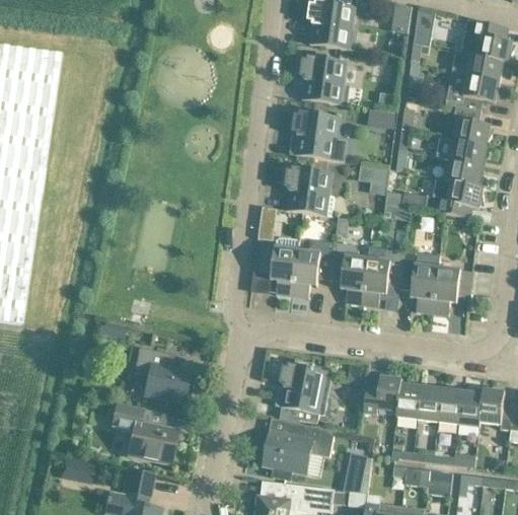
[(309,3),(307,20),(312,20),(309,44),(354,50),(357,29),(353,28),(356,5),(351,5),(340,3),(340,0),(320,0),(320,1),(315,0),(314,3),(309,3)]
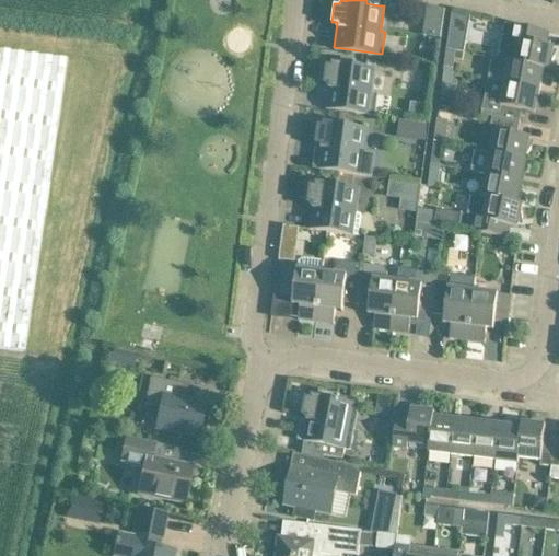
[(429,3),(427,16),(442,19),(443,7),(429,3)]
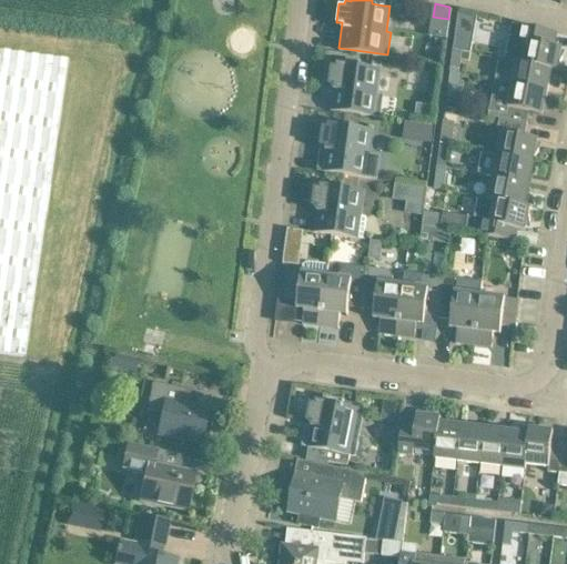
[(512,21),(504,57),(552,66),(550,67),(556,68),(560,44),(554,43),(556,30),(512,21)]
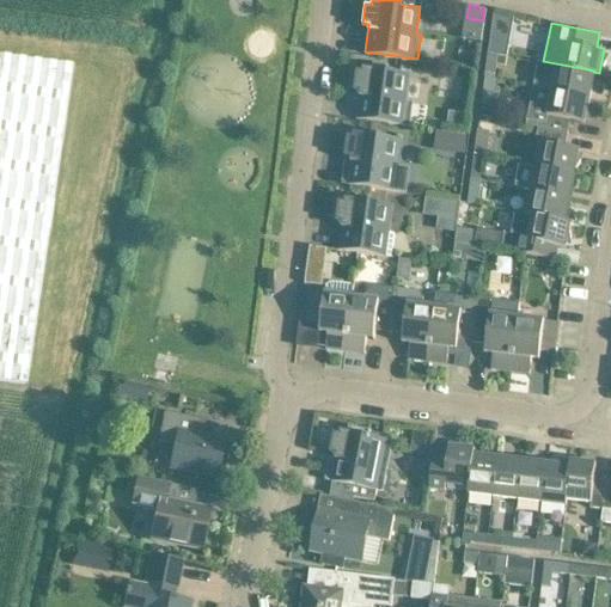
[(489,36),(488,50),(506,54),(509,40),(489,36)]
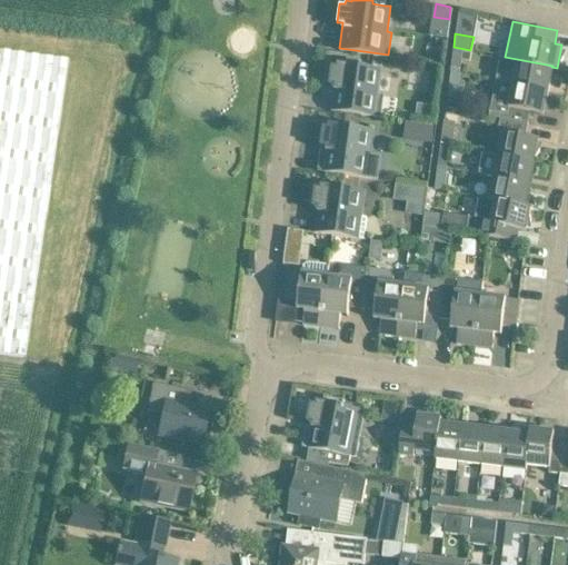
[(469,58),(470,50),(454,47),(450,69),(459,70),(460,57),(469,58)]
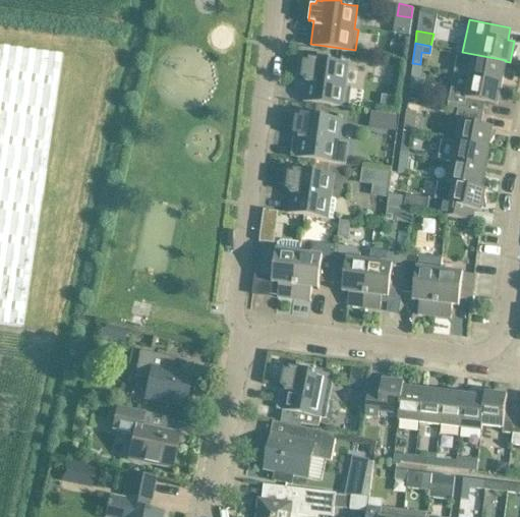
[(0,321),(21,325),(61,54),(0,44),(0,321)]
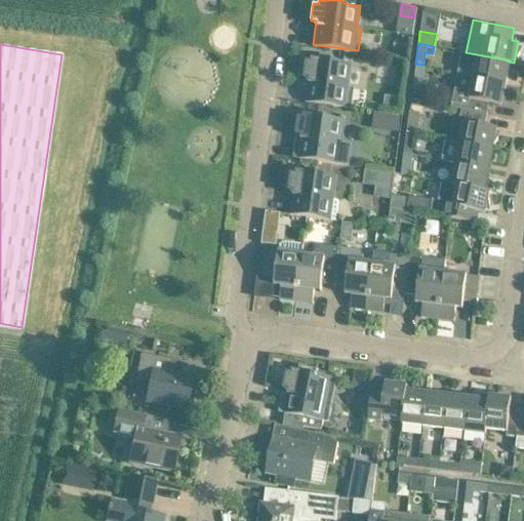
[(506,82),(509,62),(510,61),(466,52),(461,51),(457,72),(506,82)]
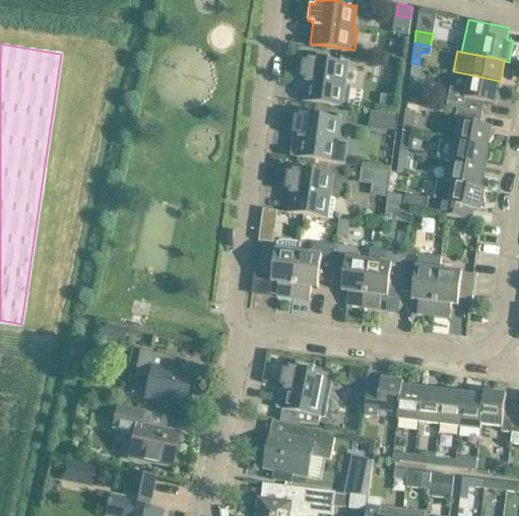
[(303,58),(300,75),(305,76),(302,99),(346,106),(349,84),(345,84),(348,61),(343,60),(327,58),(327,54),(316,52),(315,57),(308,56),(308,59),(303,58)]
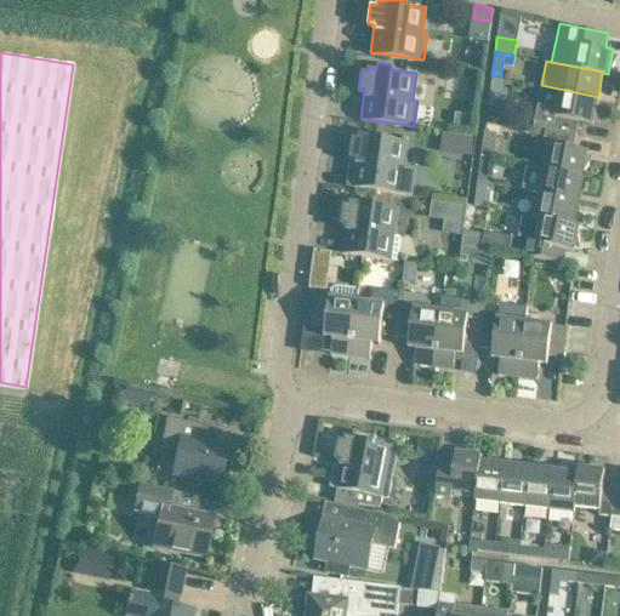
[(592,121),(598,97),(541,85),(533,124),(535,124),(575,132),(579,119),(592,121)]
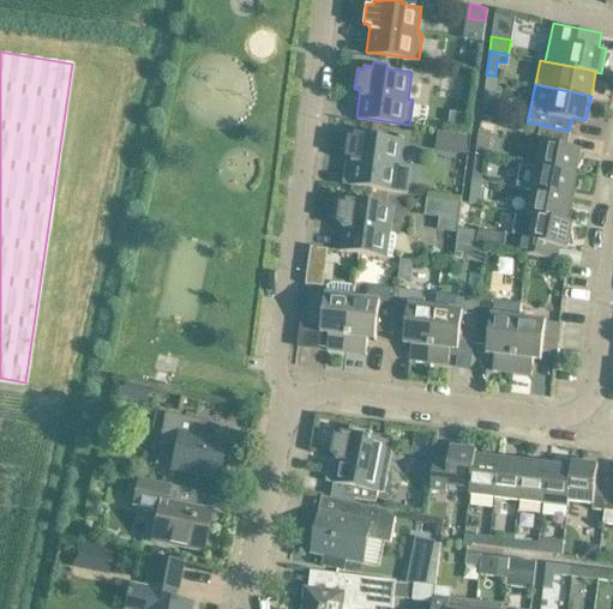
[(481,113),(500,116),(503,106),(482,102),(481,113)]
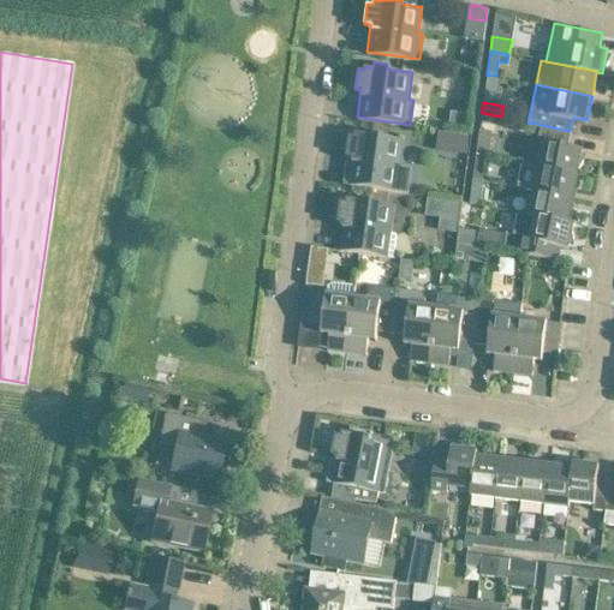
[(530,123),(522,161),(538,165),(577,172),(582,148),(567,144),(570,131),(530,123)]
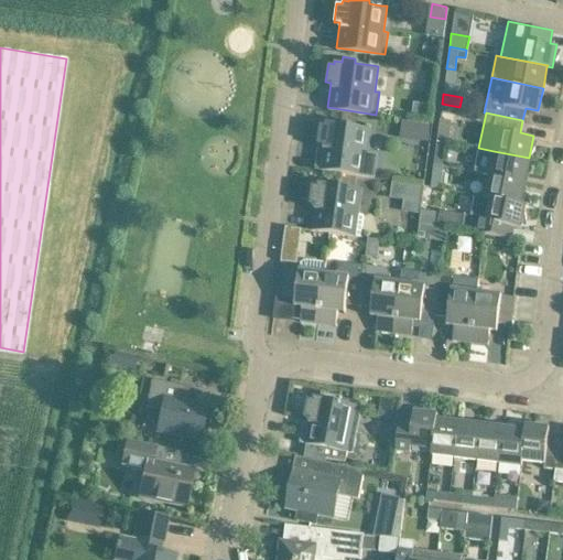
[(440,117),(436,139),(447,141),(451,118),(440,117)]
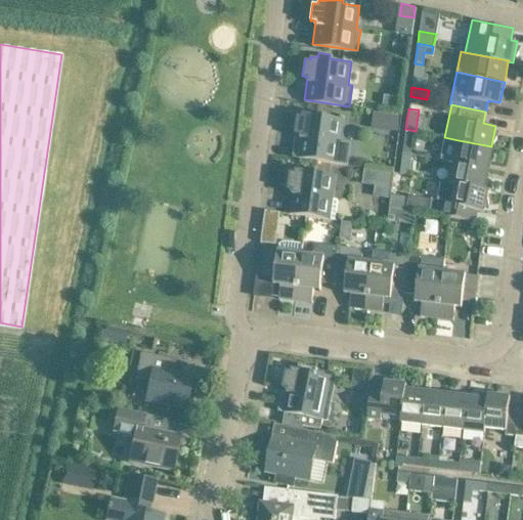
[(297,115),(295,132),(300,133),(297,156),(342,162),(345,141),(341,141),(344,118),(338,117),(303,112),(302,116),(297,115)]
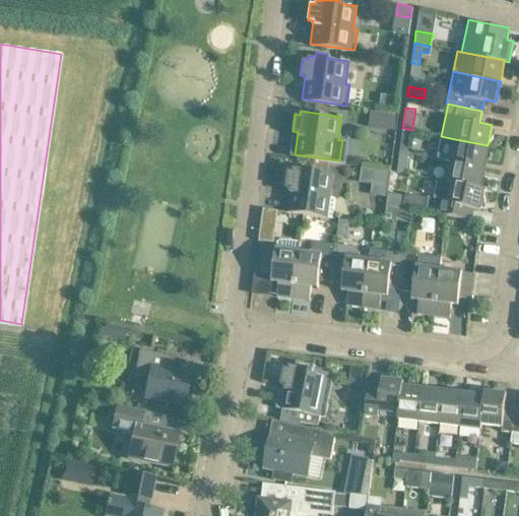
[(441,136),(437,156),(451,159),(483,166),(488,145),(455,139),(441,136)]
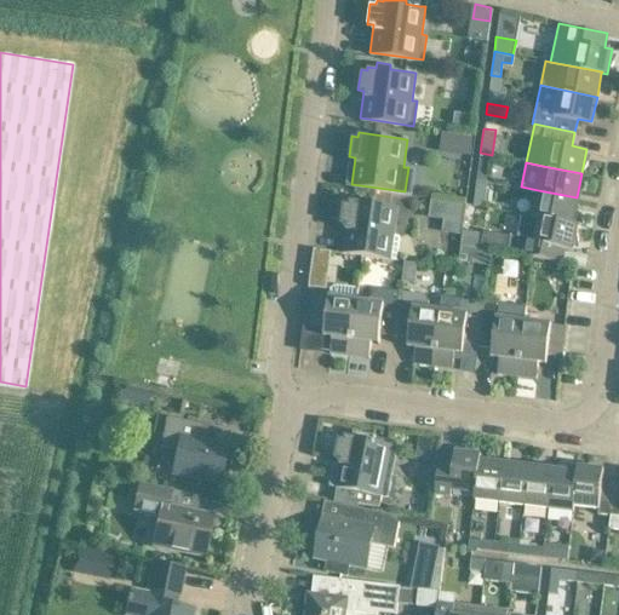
[(479,164),(476,178),(486,179),(488,165),(479,164)]
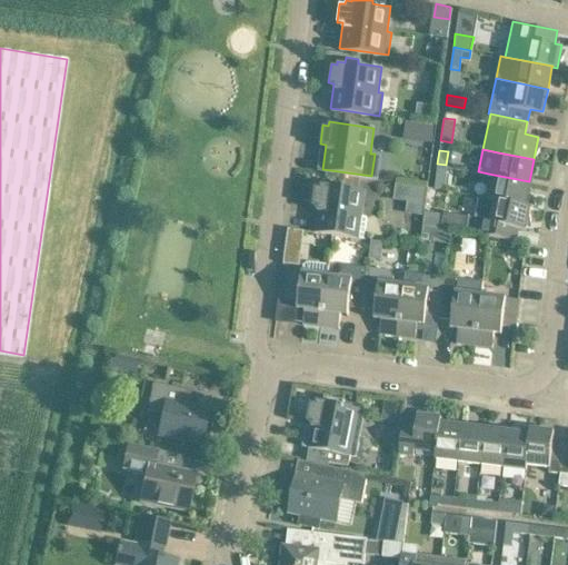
[(442,187),(446,165),(437,164),(434,186),(442,187)]
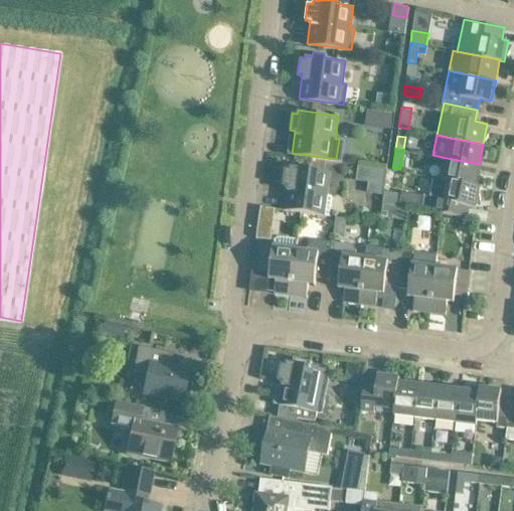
[(475,183),(479,164),(447,158),(443,178),(447,179),(448,179),(475,184),(475,183)]
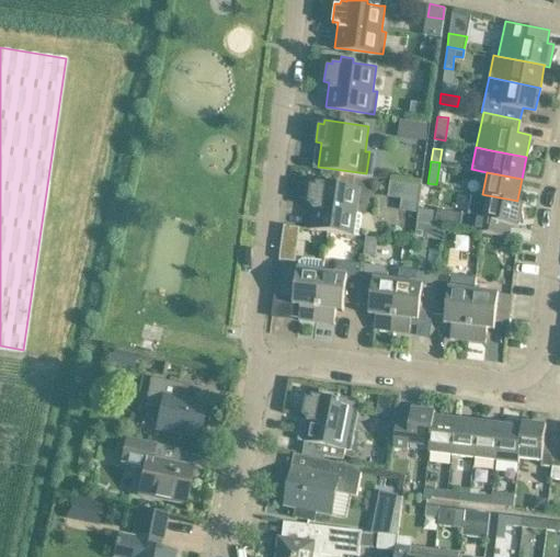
[(310,183),(307,202),(312,202),(309,227),(357,234),(361,212),(351,211),(354,185),(316,180),(316,183),(310,183)]
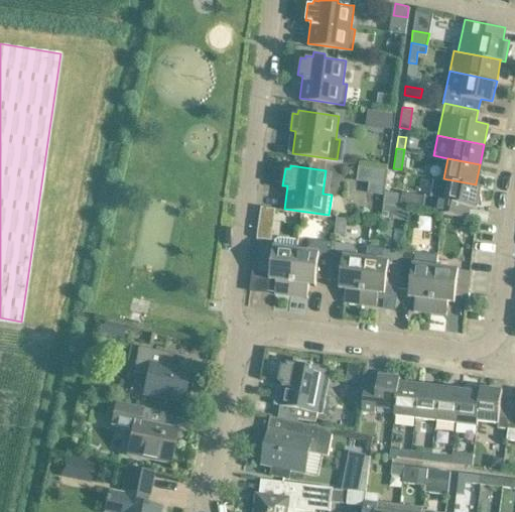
[(477,206),(481,185),(481,184),(476,183),(476,184),(448,179),(447,179),(443,178),(434,176),(430,196),(424,195),(422,208),(436,211),(468,217),(470,205),(477,206)]
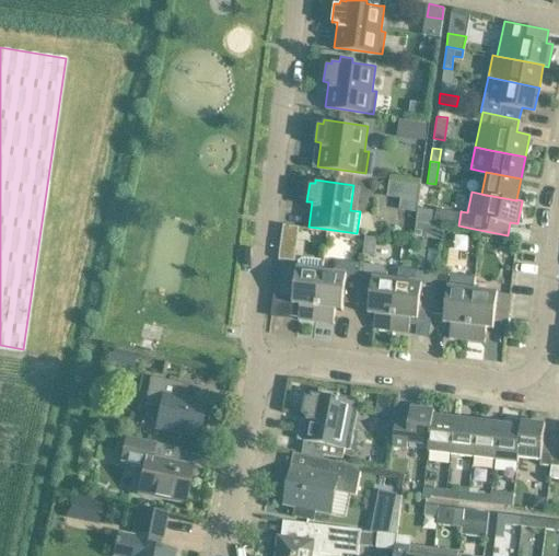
[(431,222),(433,209),(418,207),(416,220),(431,222)]
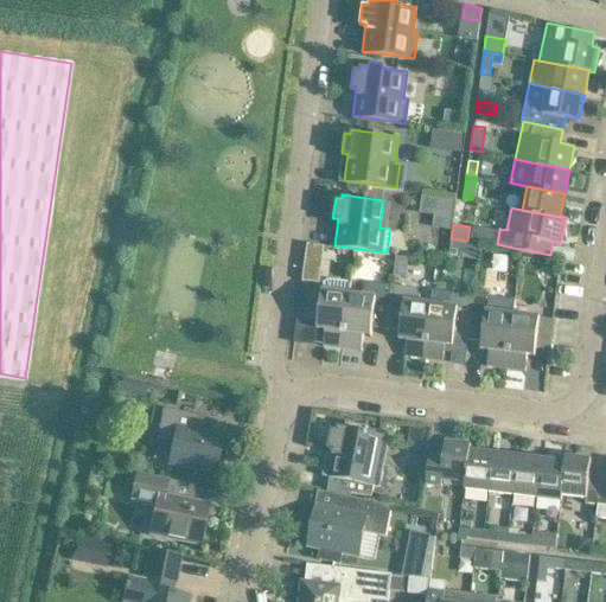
[(324,244),(306,242),(301,279),(318,281),(324,244)]
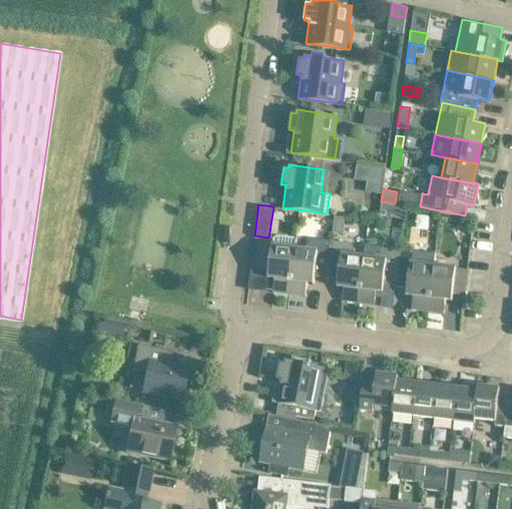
[(260,242),(256,276),(274,278),(273,290),(289,292),(295,246),(296,235),(277,233),(273,236),(273,244),(260,242)]
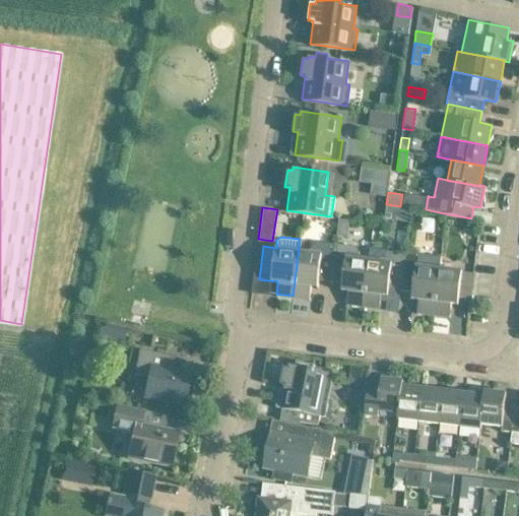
[(332,254),(333,254),(335,243),(319,241),(309,248),(308,251),(299,250),(293,296),(309,298),(311,285),(317,285),(318,278),(330,280),(332,254)]
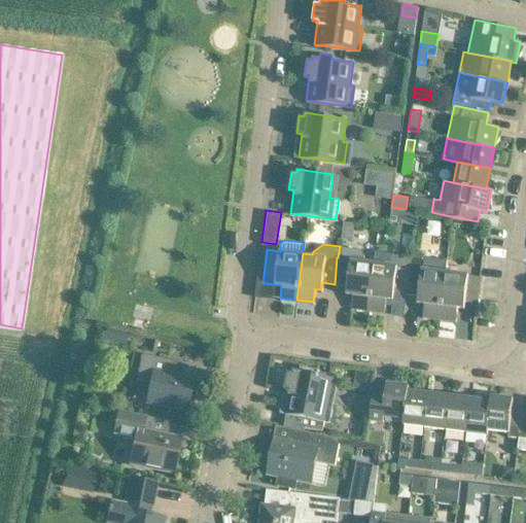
[(367,309),(374,263),(363,262),(364,254),(359,248),(340,246),(338,257),(337,257),(335,284),(347,285),(346,292),(353,293),(351,307),(367,309)]
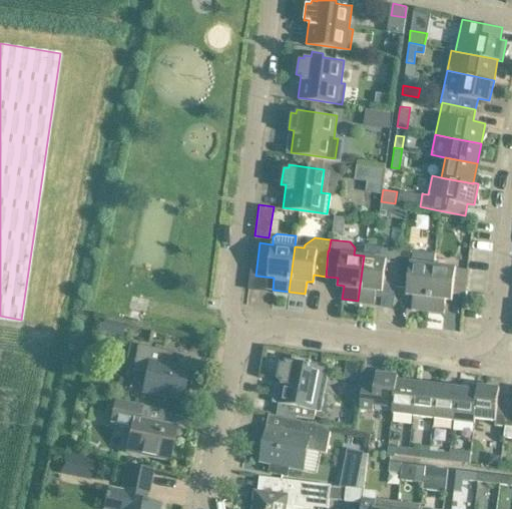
[(364,256),(358,301),(374,303),(376,290),(383,290),(383,284),(395,285),(399,247),(365,242),(364,256)]
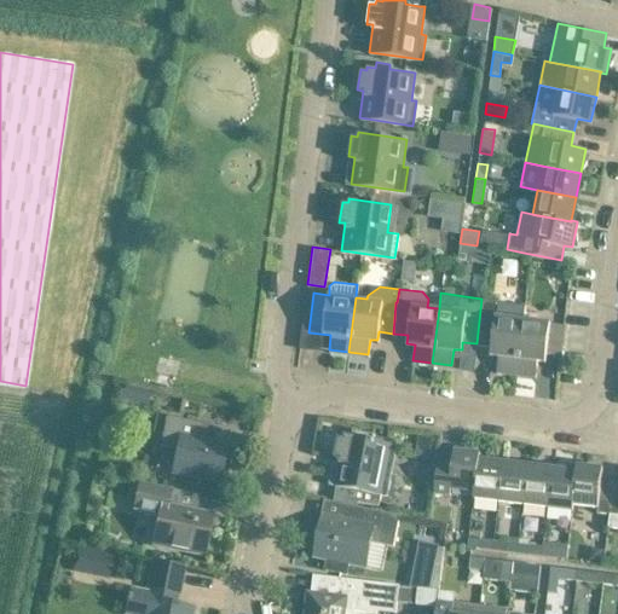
[(525,303),(524,303),(481,299),(477,343),(491,345),(490,354),(498,355),(496,370),(515,372),(523,318),(525,303)]
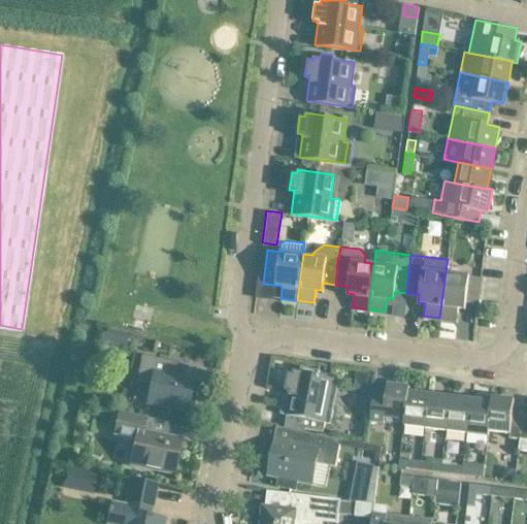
[(481,275),(446,271),(439,318),(456,320),(458,306),(464,307),(465,300),(478,301),(481,275)]
